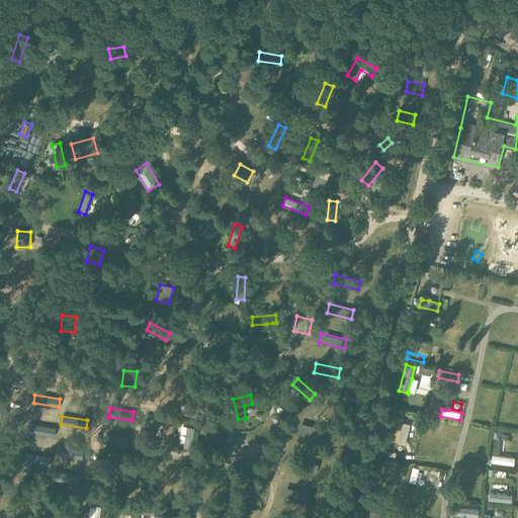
[(395,418),(389,442),(396,444),(402,423),(403,420),(395,418)]
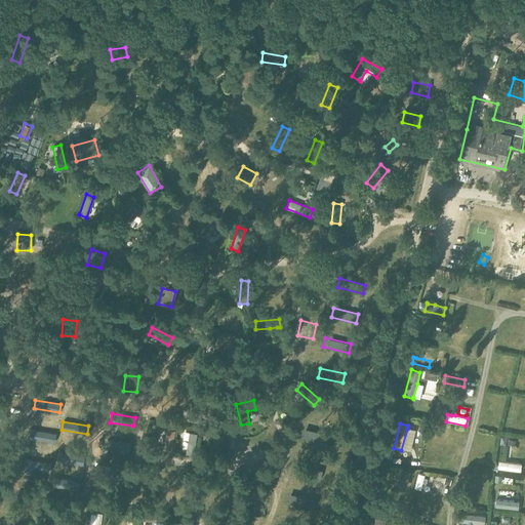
[(440,427),(437,443),(444,445),(447,428),(440,427)]
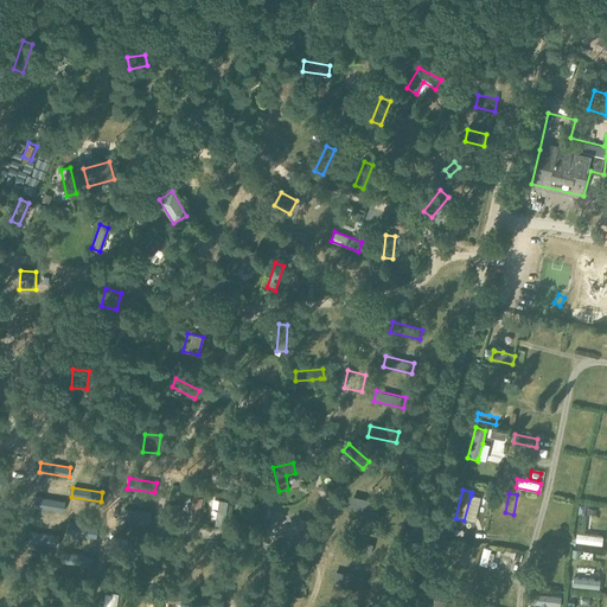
[(192,496),(189,521),(198,522),(202,498),(192,496)]
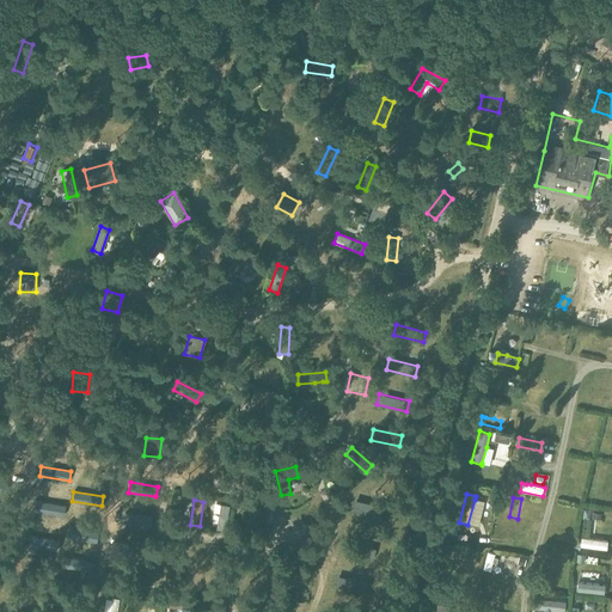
[(354,500),(352,510),(383,518),(385,507),(354,500)]
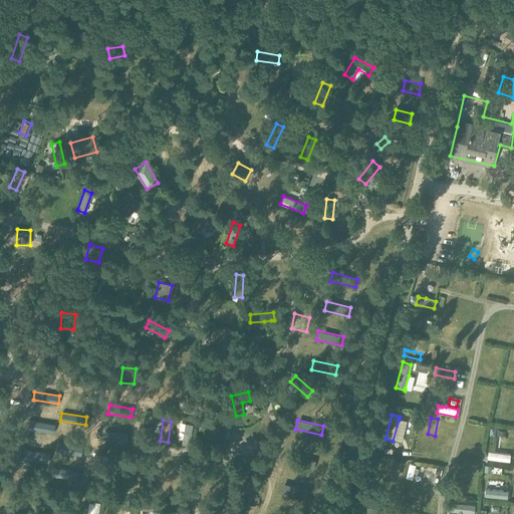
[(29,421),(28,429),(53,433),(54,425),(29,421)]
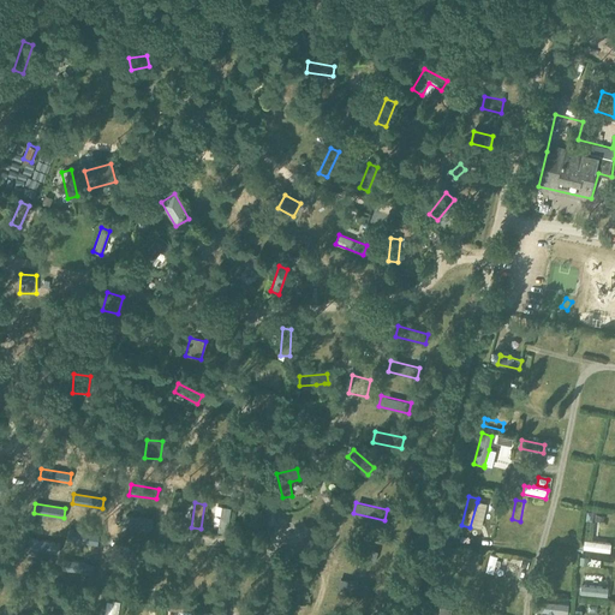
[(221,507),(218,532),(226,533),(231,508),(221,507)]
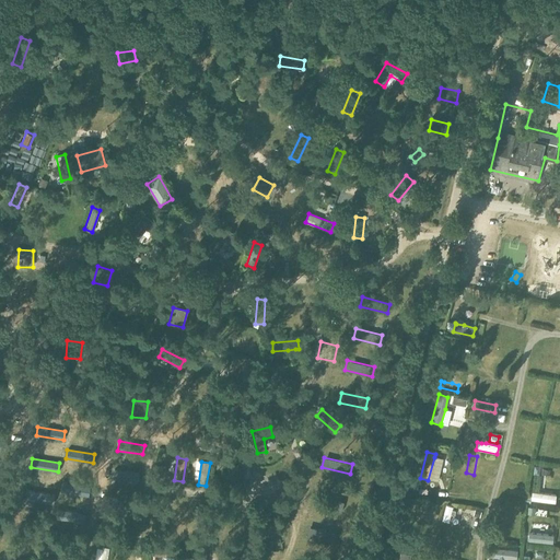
[(229,462),(224,483),(234,486),(238,464),(229,462)]
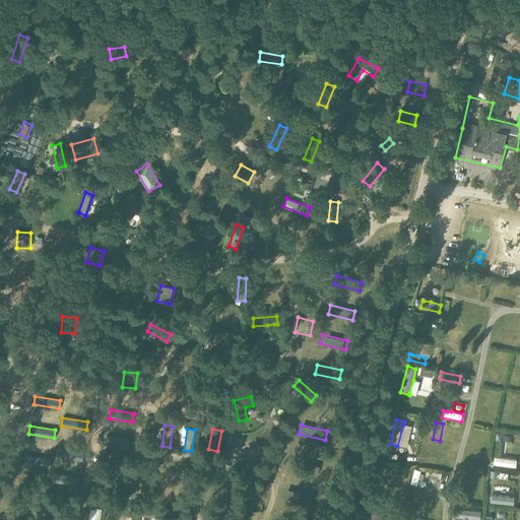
[(106,436),(105,444),(128,448),(129,440),(106,436)]
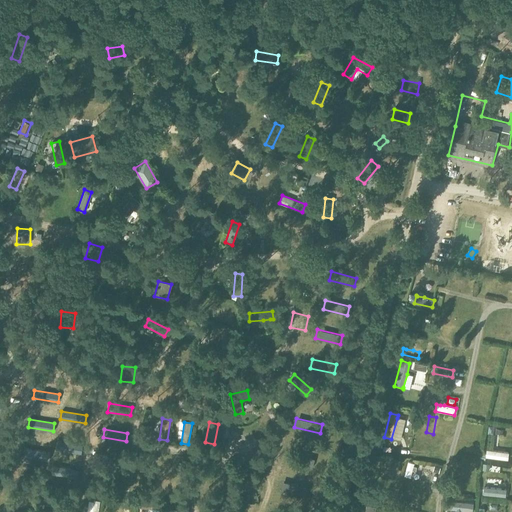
[(56,441),(55,450),(80,454),(81,445),(56,441)]
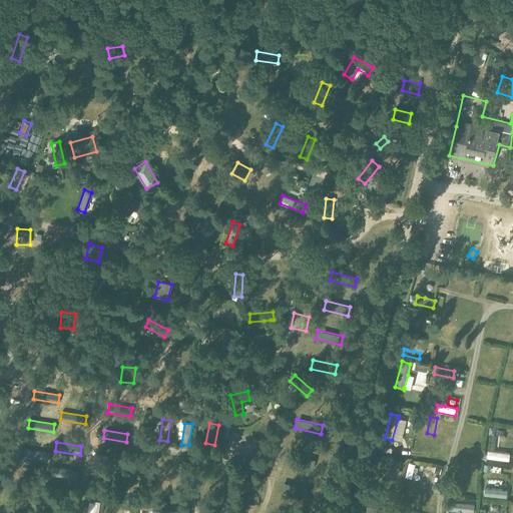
[(24,449),(23,458),(48,462),(49,453),(24,449)]
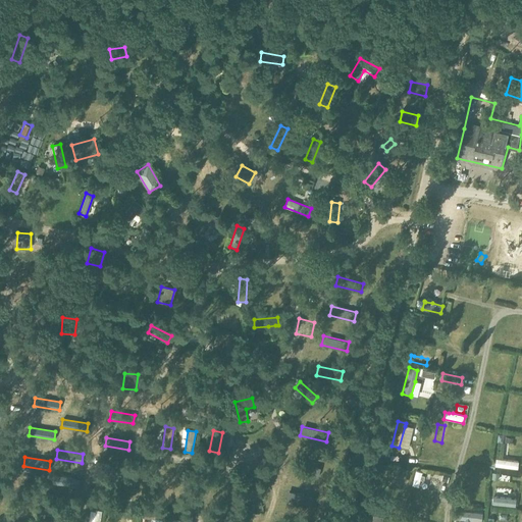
[(496,459),(494,466),(518,469),(518,461),(496,459)]
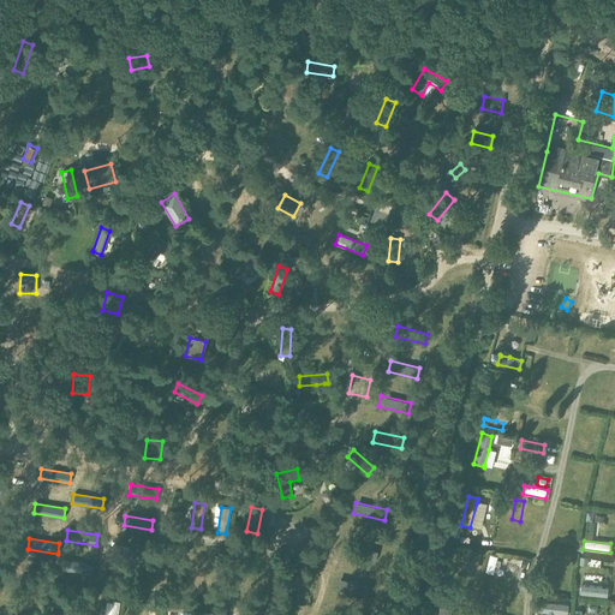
[(452,566),(475,567),(475,551),(453,551),(452,566)]
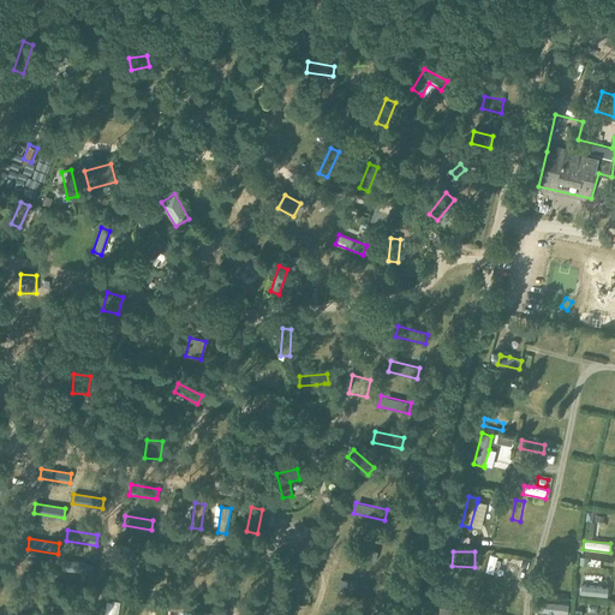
[(135,554),(132,580),(144,581),(147,555),(135,554)]
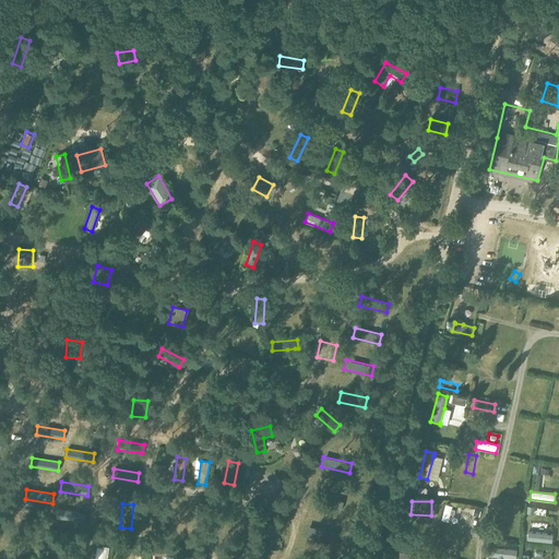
[(445,504),(441,520),(448,521),(450,513),(451,509),(452,506),(445,504)]
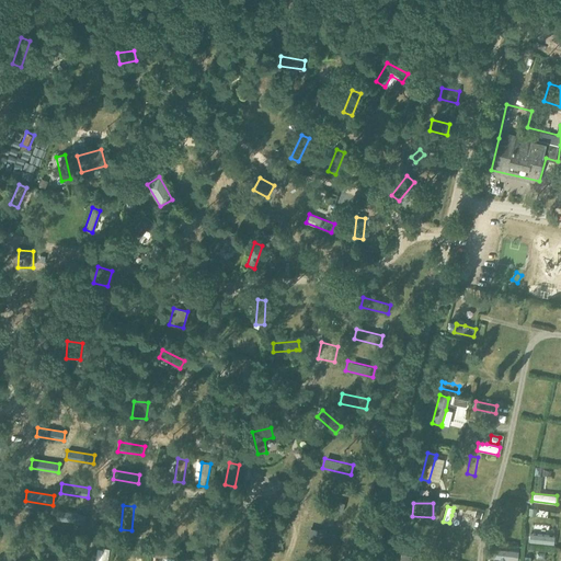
[(57,511),(56,519),(83,524),(84,515),(57,511)]
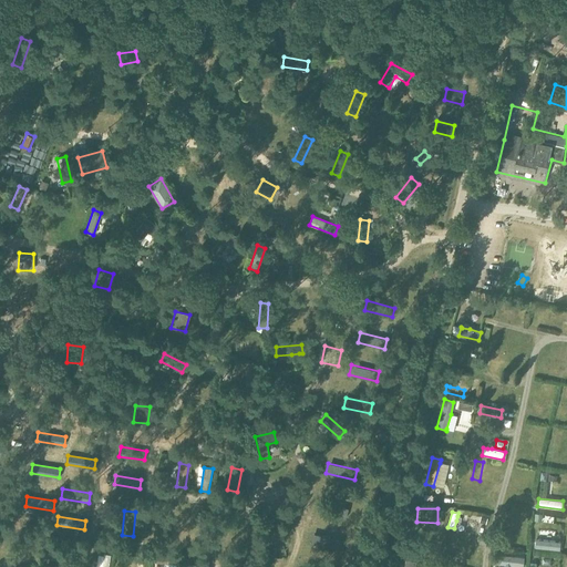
[(280,532),(272,533),(276,553),(284,552),(280,532)]
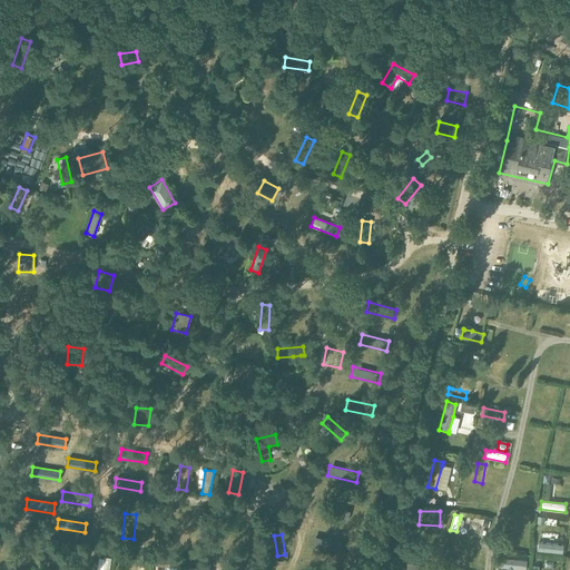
[(314,537),(312,547),(340,553),(342,544),(314,537)]
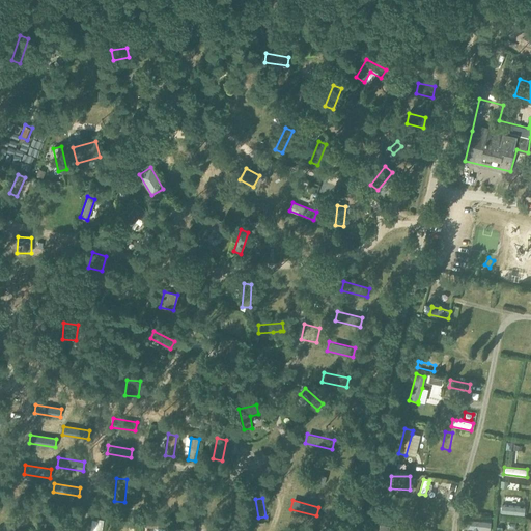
[(501,505),(501,512),(524,514),(525,507),(501,505)]
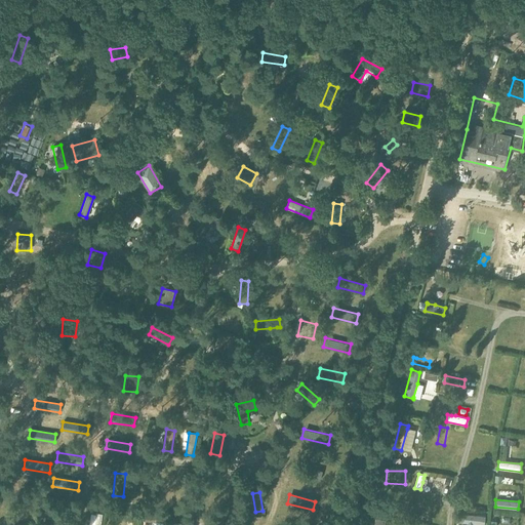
[(418,503),(415,520),(421,521),(426,506),(418,503)]
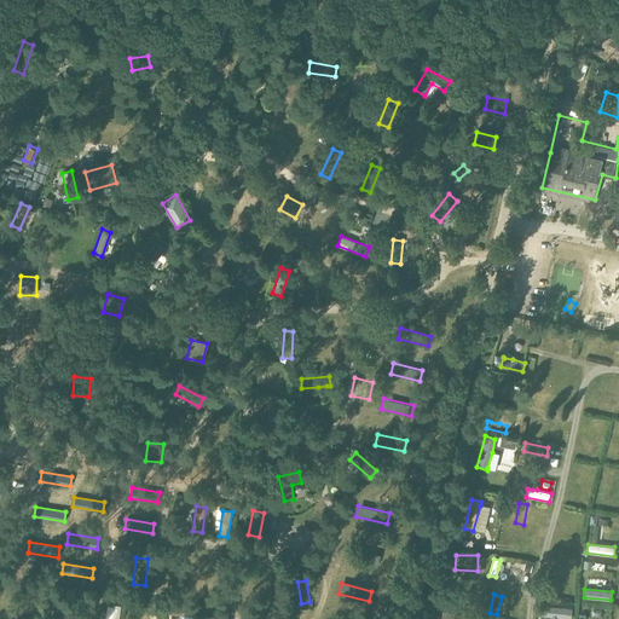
[(50,596),(48,603),(77,607),(79,599),(50,596)]
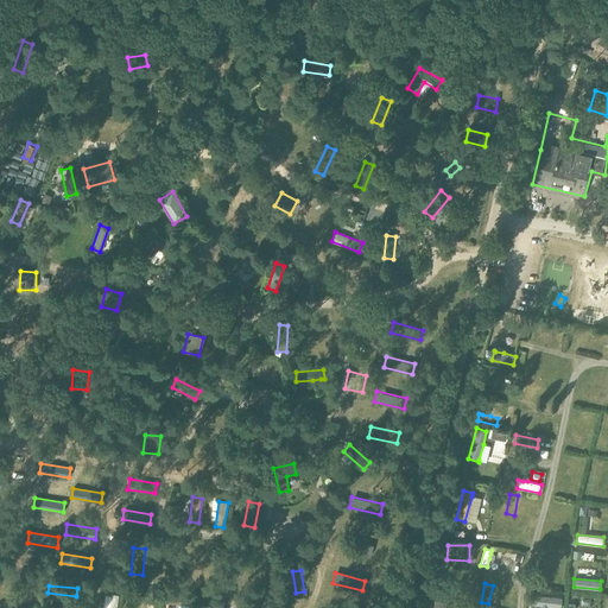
[(165,593),(165,603),(176,605),(189,605),(190,605),(191,596),(165,593)]
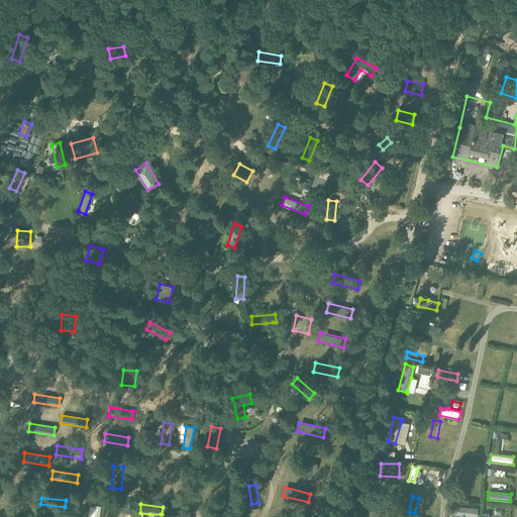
[(94,506),(92,516),(98,516),(101,506),(94,505),(94,506)]
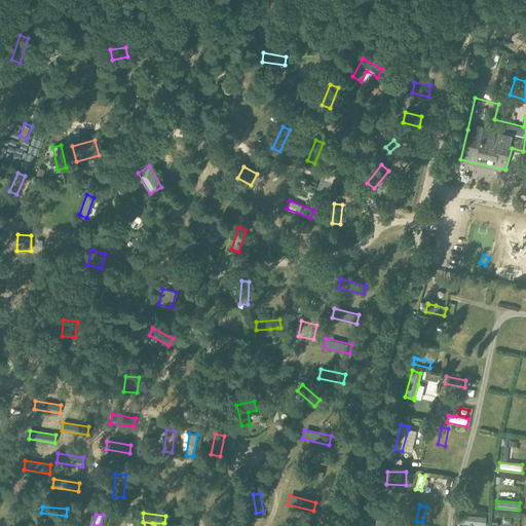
[(459,515),(458,523),(468,524),(474,525),(484,525),(485,525),(486,517),(459,515)]
